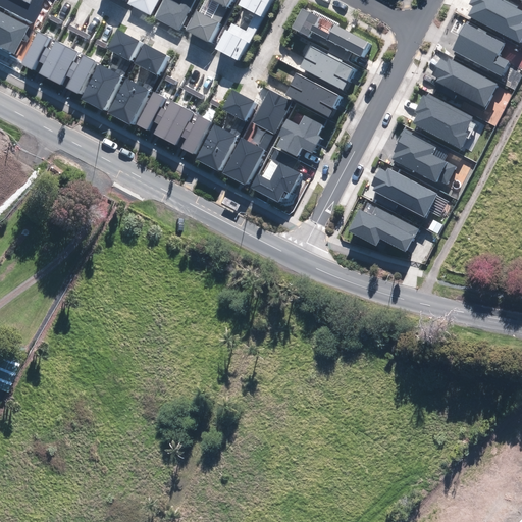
[(0,0),(0,5),(34,22),(45,0),(0,0)]
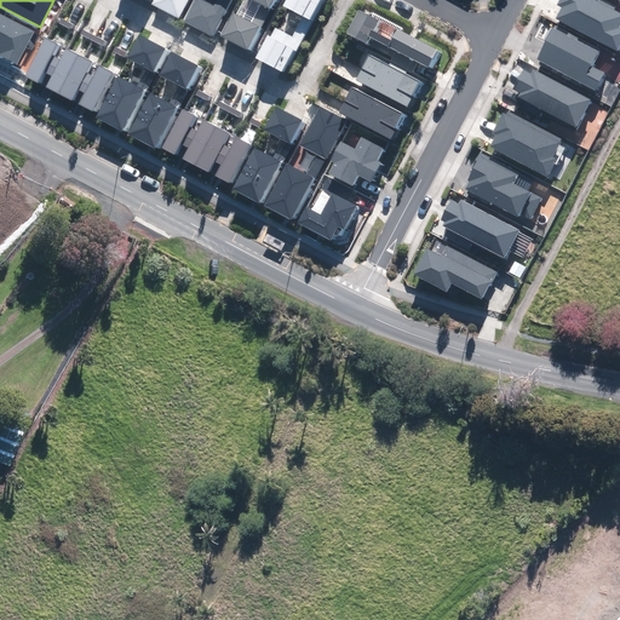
[(154,0),(153,3),(178,16),(187,0),(154,0)]
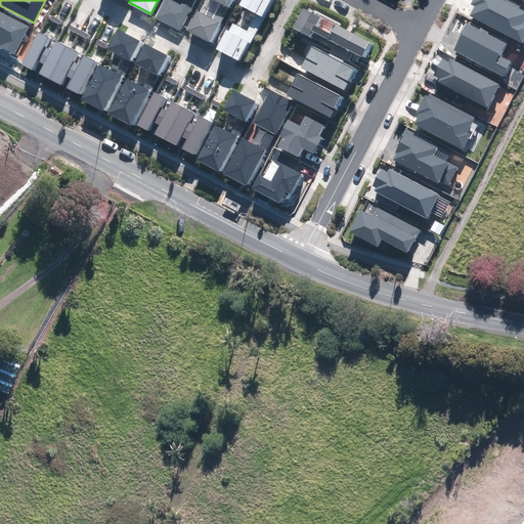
[(169,0),(166,0),(157,17),(178,29),(193,0),(184,0),(181,6),(169,0)]
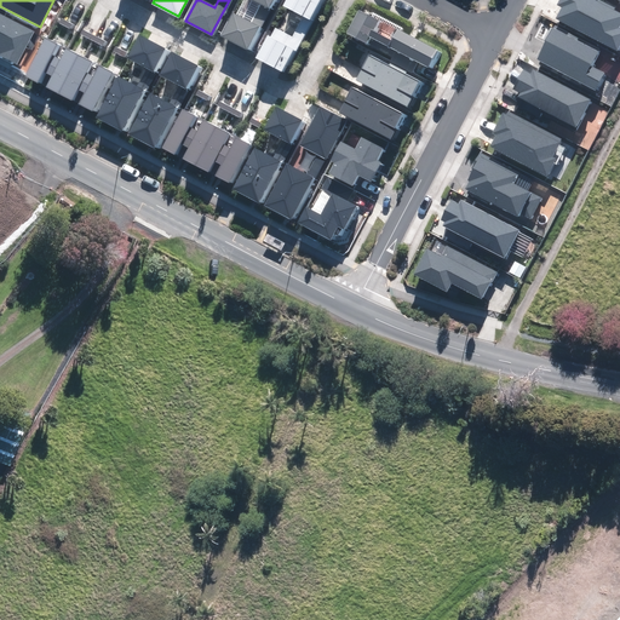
[(234,13),(222,35),(247,49),(269,9),(267,7),(270,0),(251,0),(260,5),(251,22),(234,13)]
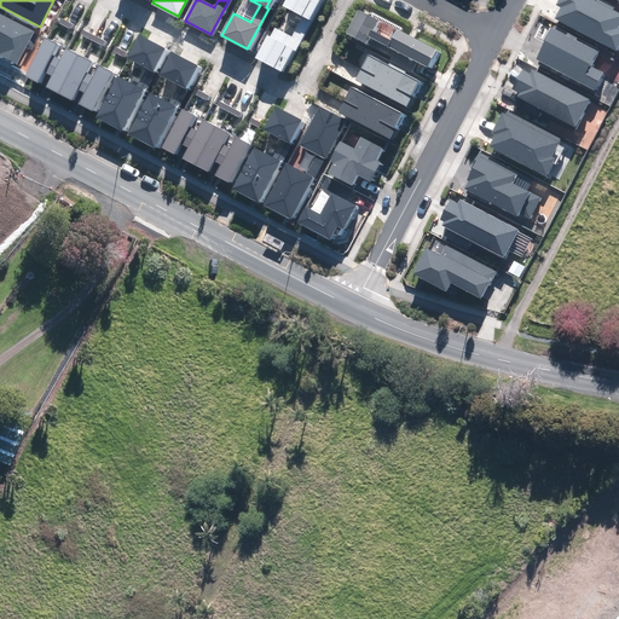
[(267,36),(256,57),(283,70),(319,0),(285,0),(283,5),(304,16),(293,36),(276,28),(271,38),(267,36)]
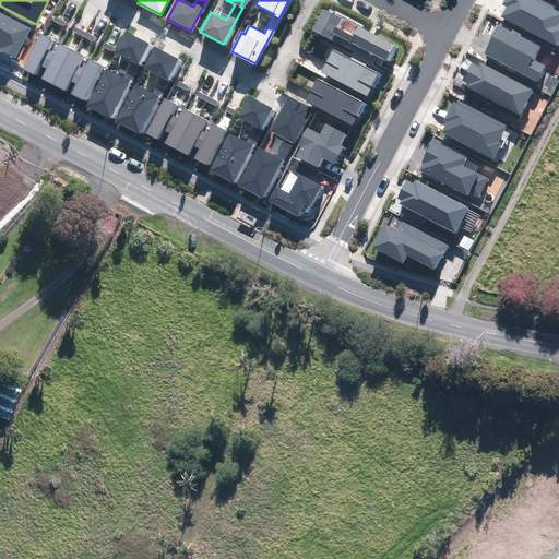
[(558,22),(558,12),(535,0),(503,0),(502,3),(508,6),(502,18),(556,46),(558,38),(558,27),(557,27),(558,22)]
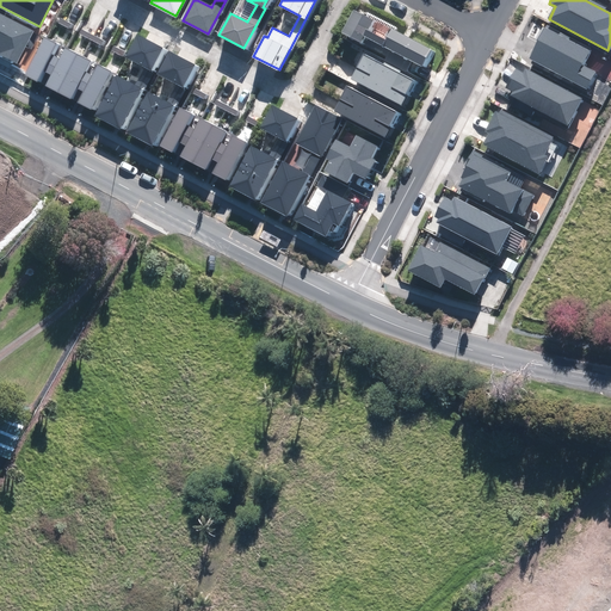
[(372,19),(353,10),(341,34),(362,43),(364,37),(421,66),(431,49),(392,29),(387,38),(368,29),(372,19)]
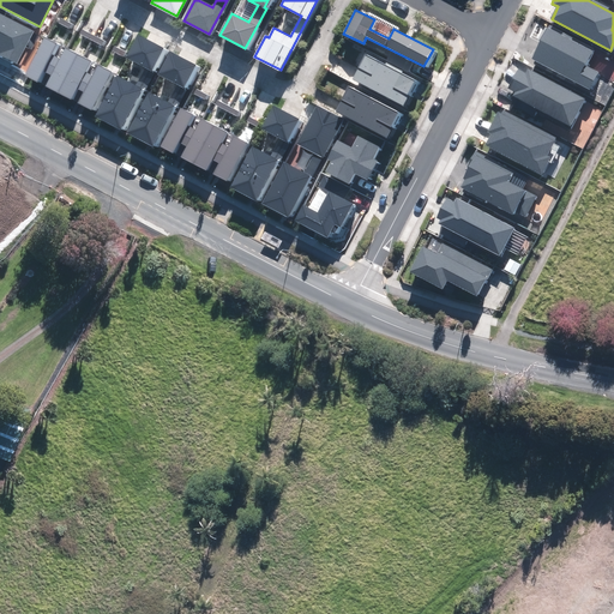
[(34,31),(0,13),(0,52),(2,54),(1,55),(17,64),(34,31)]
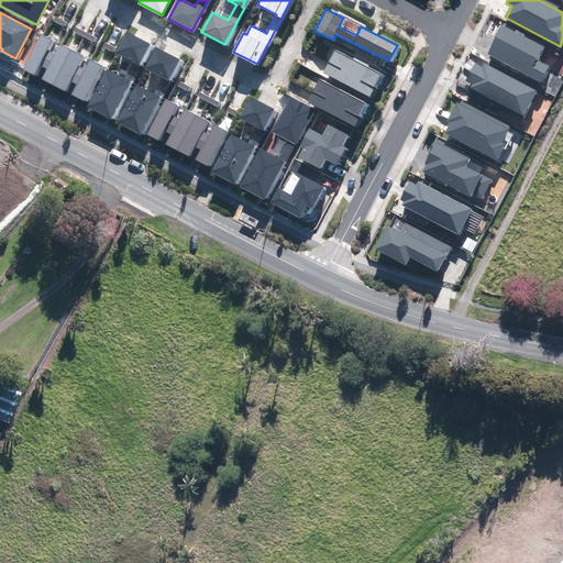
[(543,46),(503,25),(487,54),(539,81),(548,66),(536,59),(543,46)]
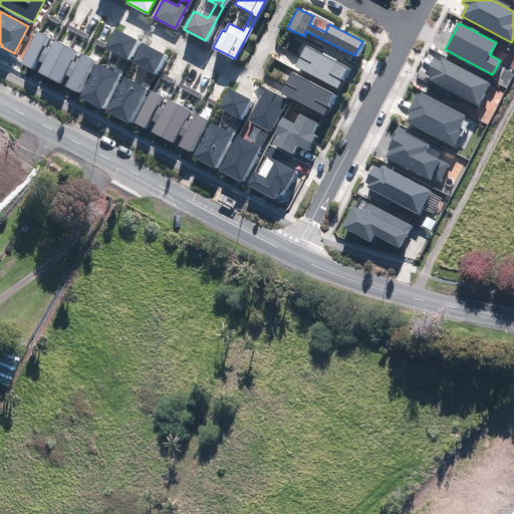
[(138,41),(115,29),(105,48),(126,60),(138,41)]
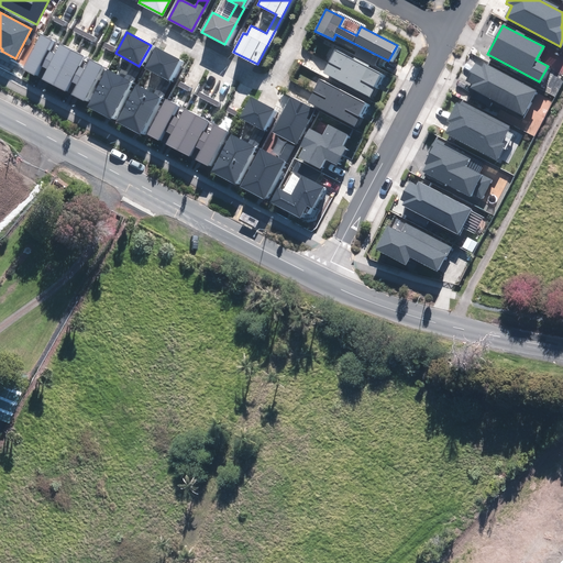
[(53,41),(41,34),(22,68),(35,75),(40,66),(48,51),(53,41)]
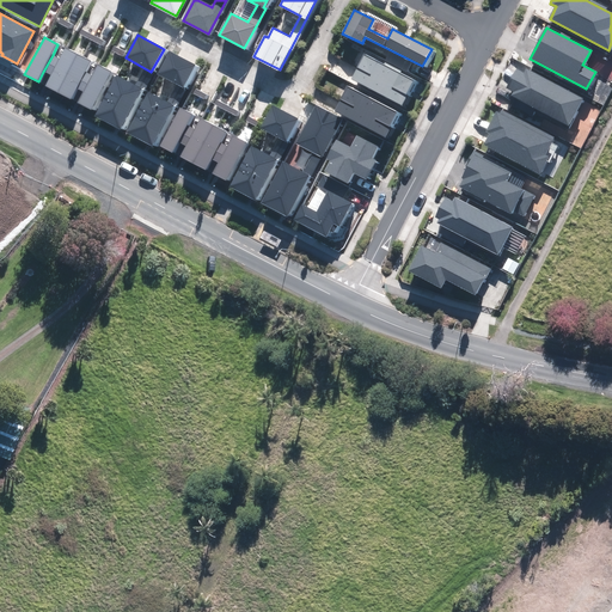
[(91,62),(65,48),(60,59),(50,75),(44,86),(71,99),(77,87),(85,72),(91,62)]
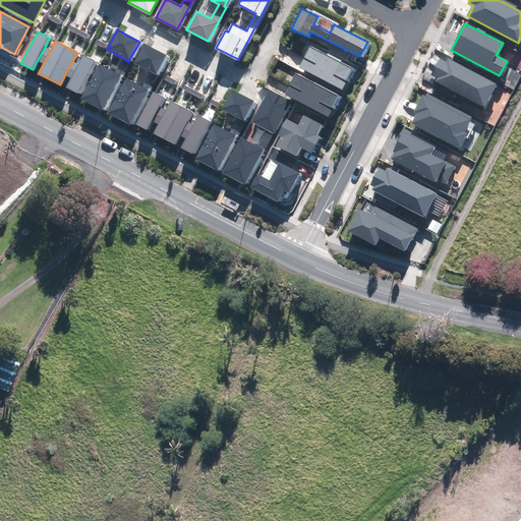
[(166,56),(145,44),(134,63),(157,75),(166,56)]
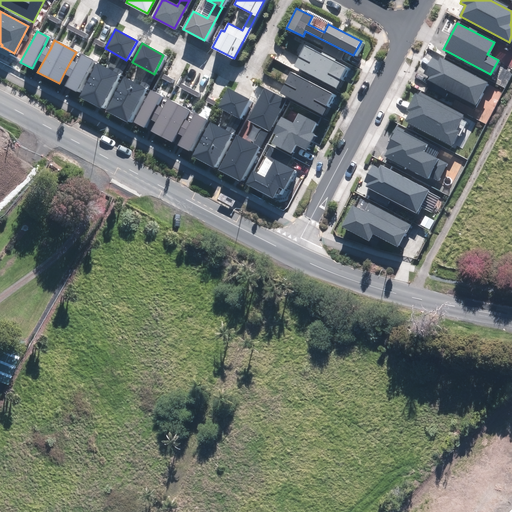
[(347,67),(304,45),(294,67),(336,88),(347,67)]
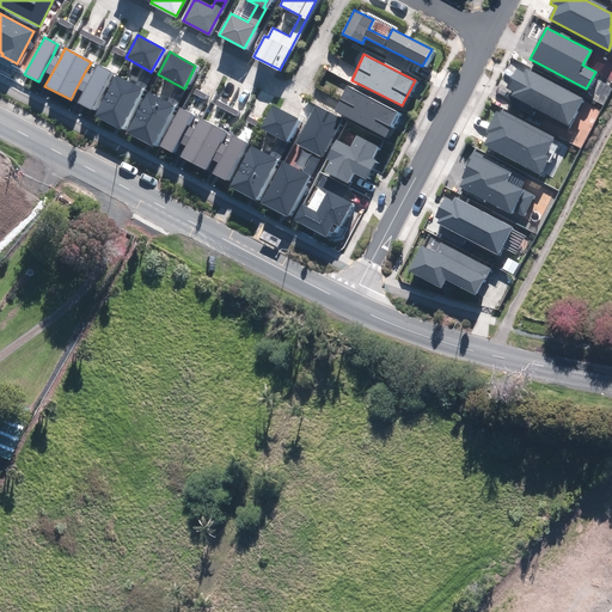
[(60,59),(53,55),(43,72),(50,75),(60,59)]
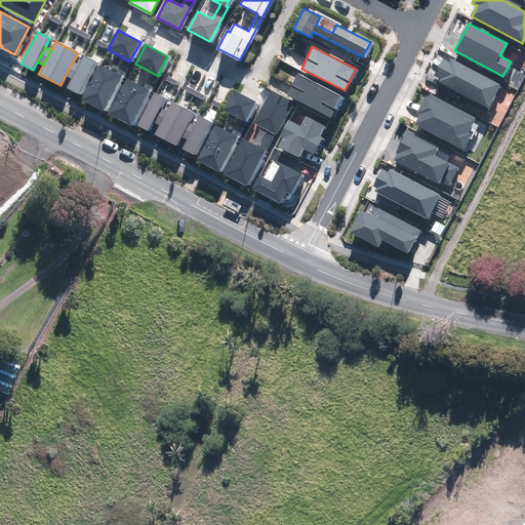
[(95,62),(84,55),(79,65),(72,79),(67,88),(78,94),(95,62)]
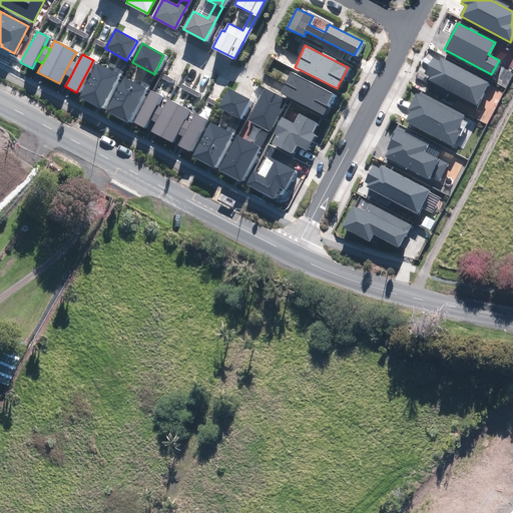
[(488,83),(441,58),(440,61),(434,58),(426,73),(431,76),(429,80),(476,105),(488,83)]
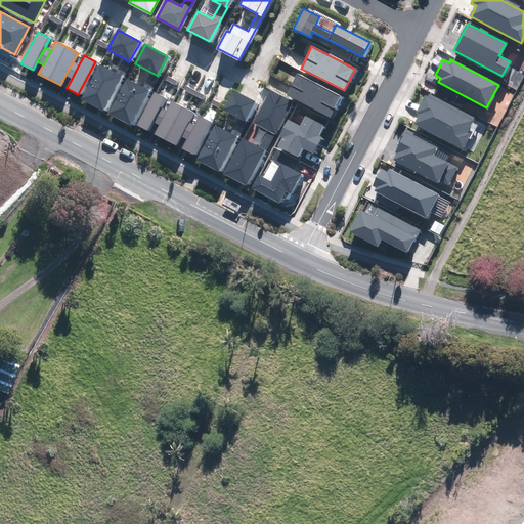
[(79,64),(73,61),(66,75),(72,79),(79,64)]
